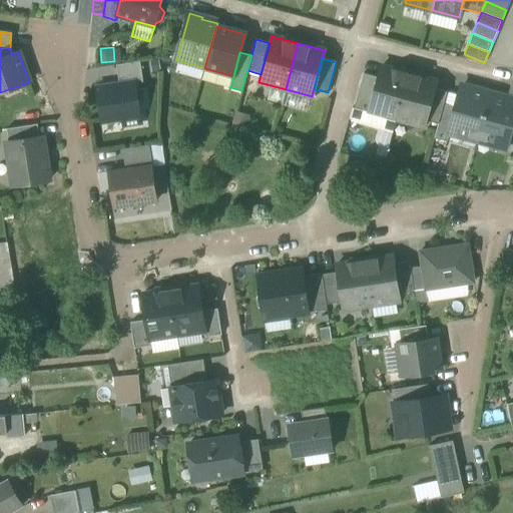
[(116,64),(119,84),(135,82),(135,83),(143,81),(139,61),(116,64)]
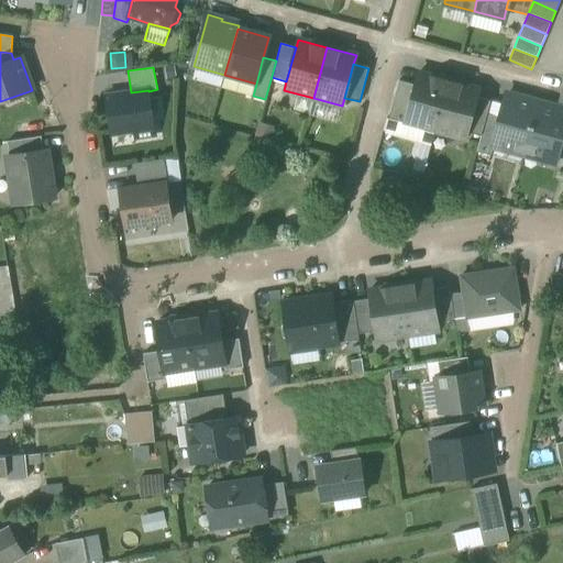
[(405,123),(434,131),(449,80),(419,72),(416,85),(405,123)]
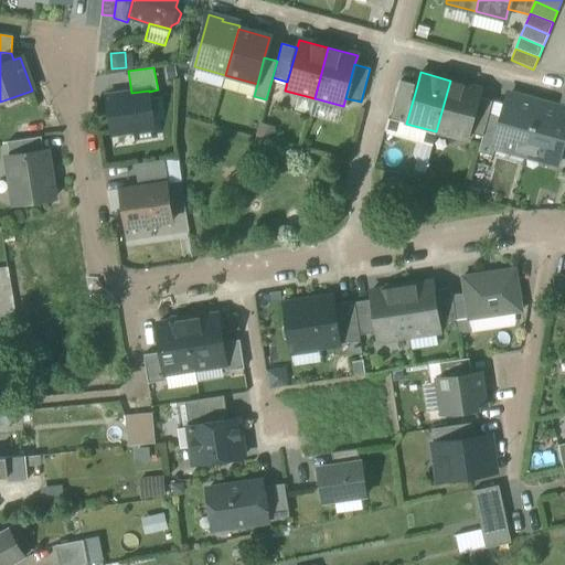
[(225,77),(223,86),(251,94),(253,85),(225,77)]
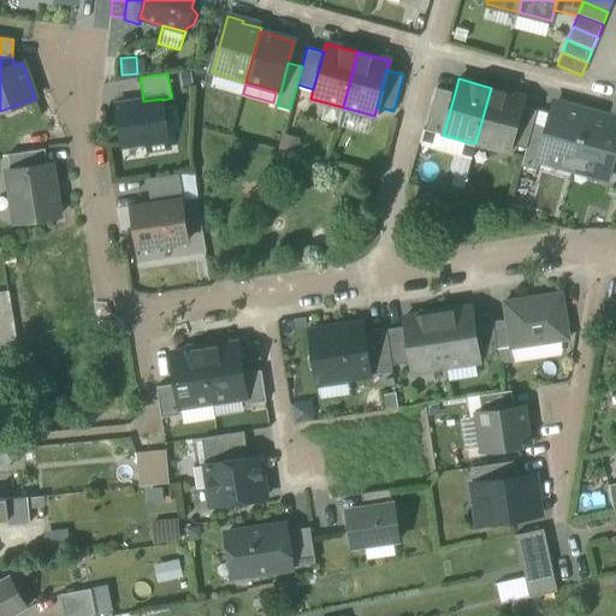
[(426,130),(443,135),(455,93),(437,88),(425,130),(426,130)]
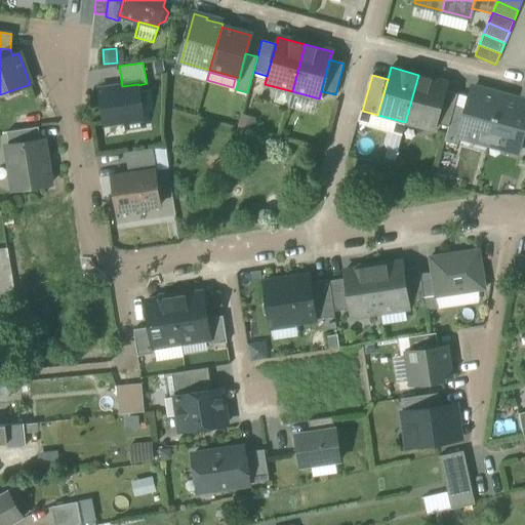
[(446,82),(418,75),(405,122),(406,122),(433,130),(435,123),(444,90),(446,82)]
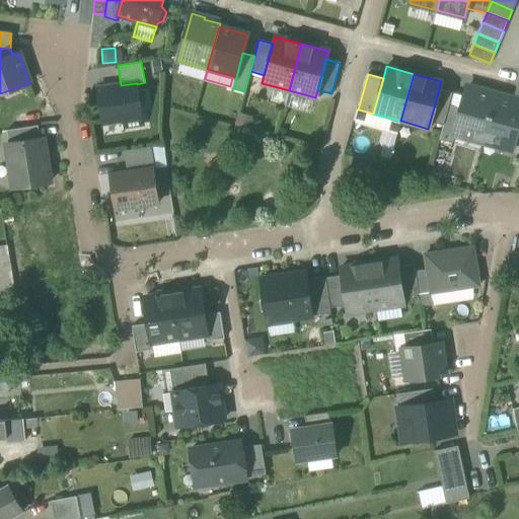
[(102,124),(124,120),(141,118),(142,118),(137,84),(137,83),(121,85),(97,89),(102,124)]
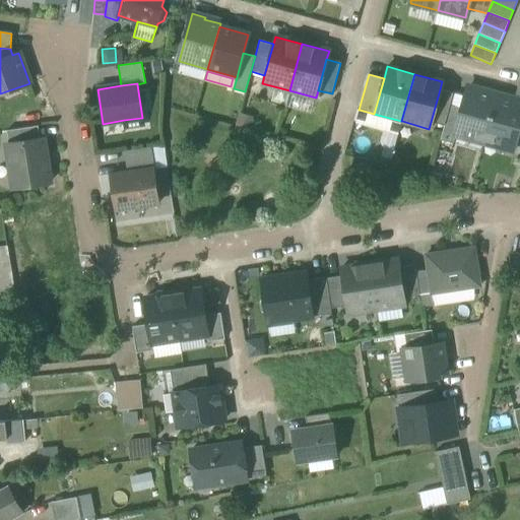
[(483,141),(496,96),(466,88),(461,109),(454,133),(456,133),(483,141)]
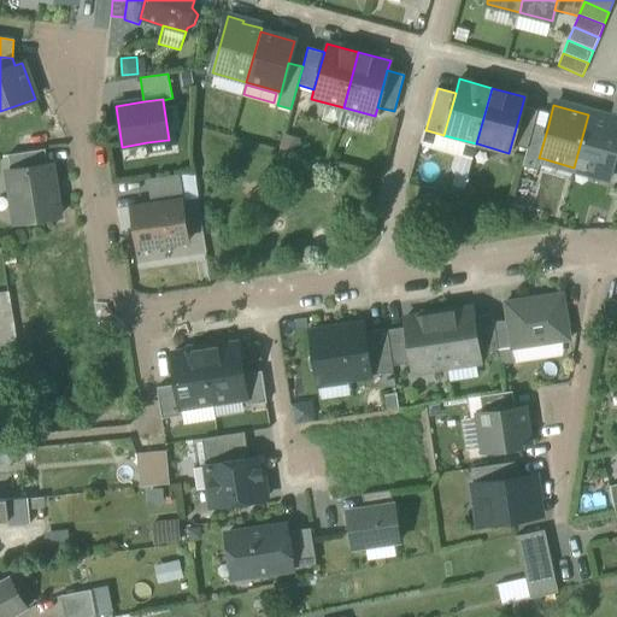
[(511,145),(527,150),(534,124),(538,111),(522,106),(511,145)]
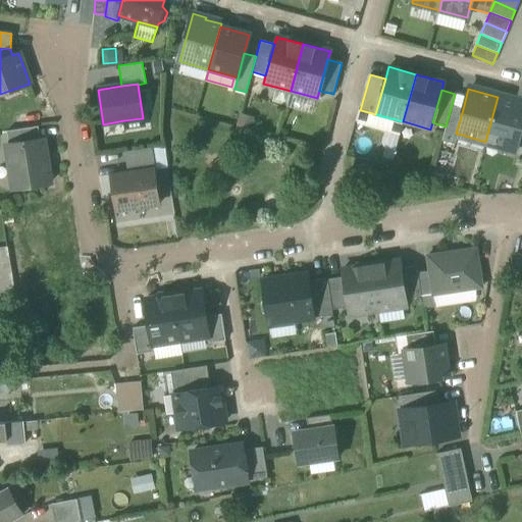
[(498,97),(485,142),(515,150),(521,123),(521,103),(515,102),(498,97)]
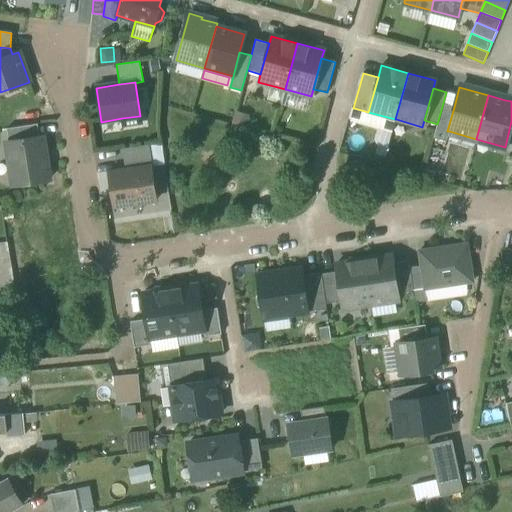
[(447,131),(454,107),(443,103),(437,124),(433,138),(446,142),(449,131),(447,131)]
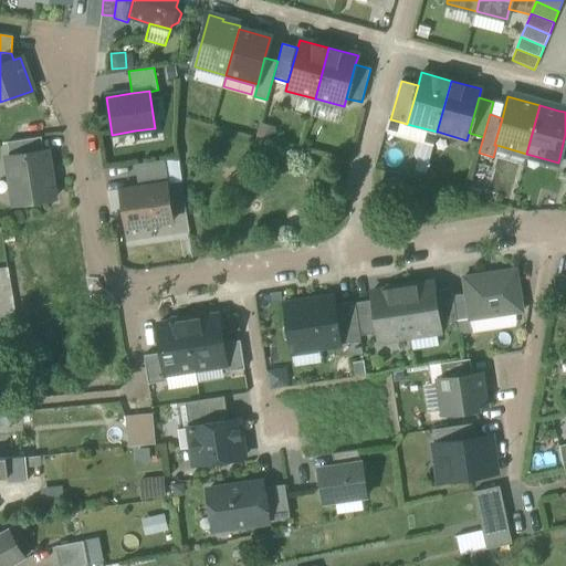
[(433,145),(438,132),(437,132),(407,124),(391,119),(387,133),(433,145)]
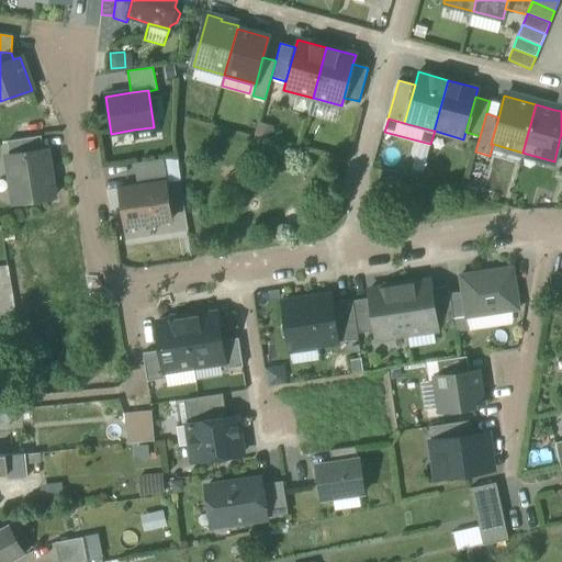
[(155,136),(153,127),(134,130),(135,138),(155,136)]
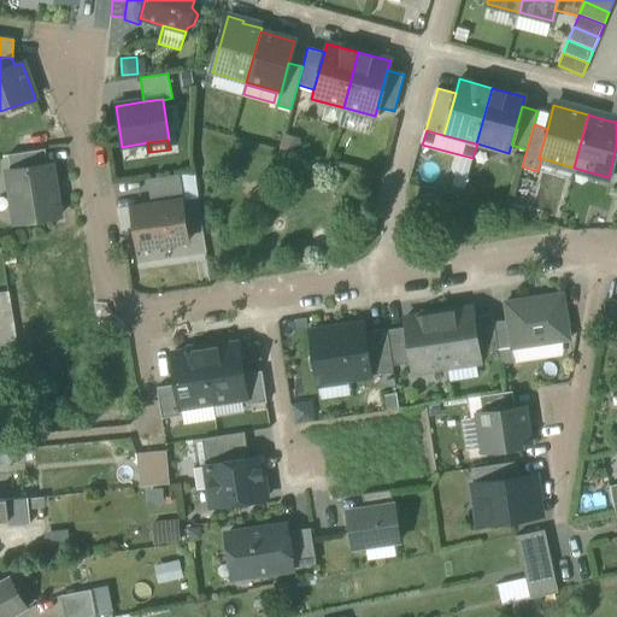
[(7,156),(11,171),(47,165),(45,150),(7,156)]
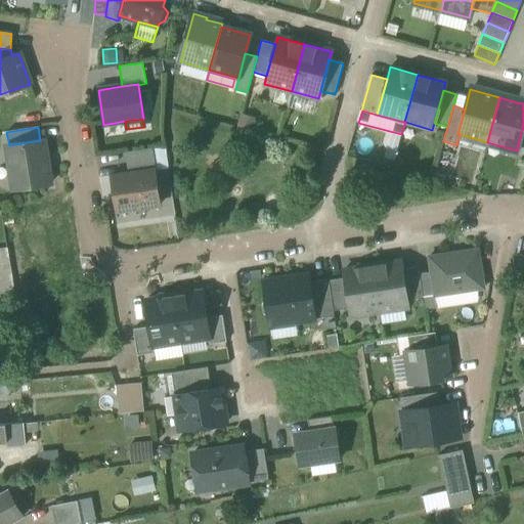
[(5,146),(12,189),(51,183),(44,140),(40,140),(9,145),(5,146)]
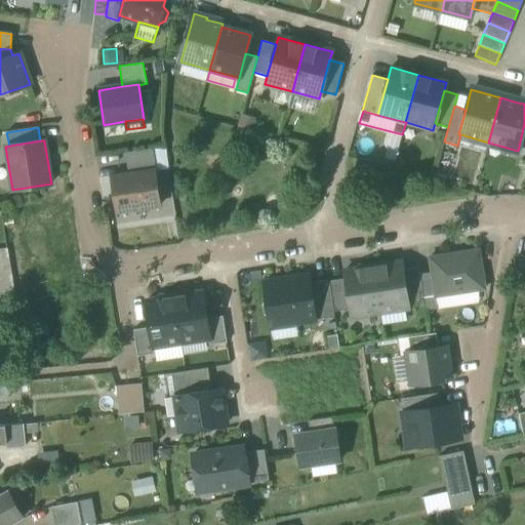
[(125,153),(128,173),(155,169),(155,171),(156,171),(153,148),(125,153)]
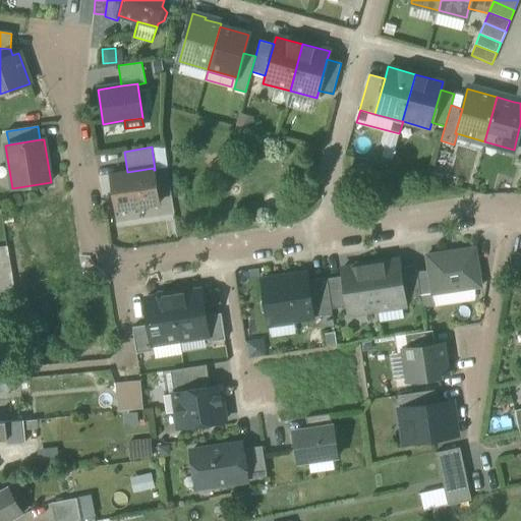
[(111,175),(116,211),(159,205),(154,170),(154,168),(127,172),(111,175)]
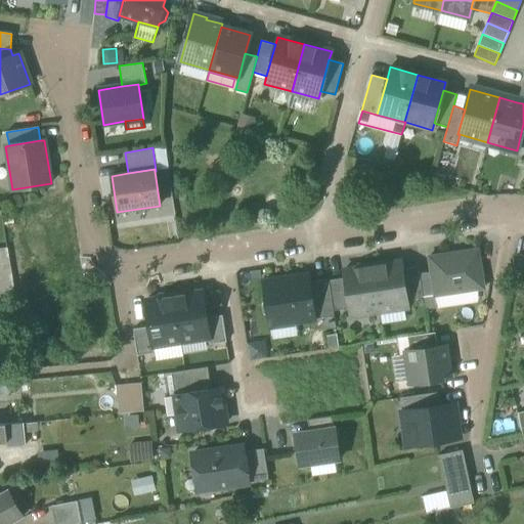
[(0,298),(14,296),(7,248),(0,248),(0,298)]
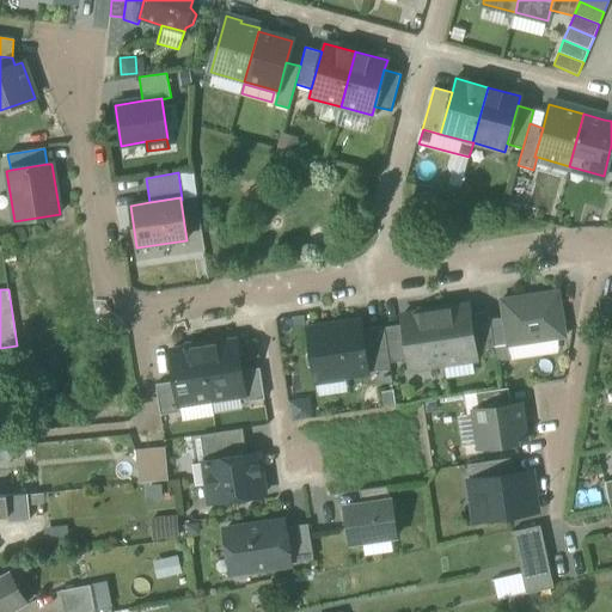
[(503,317),(508,346),(564,337),(557,292),(501,300),(503,317)]
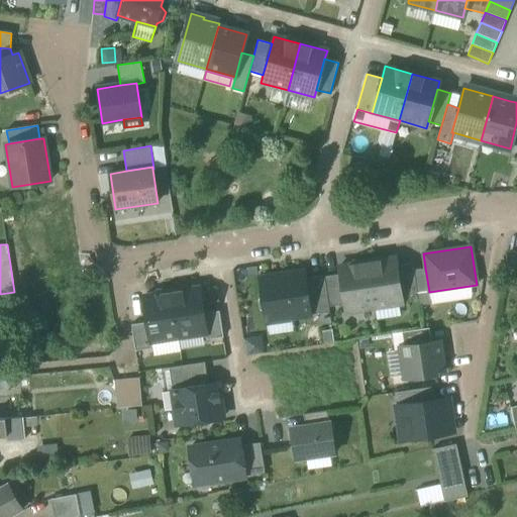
[(395,257),(367,262),(374,308),(402,304),(401,296),(396,266),(395,257)]
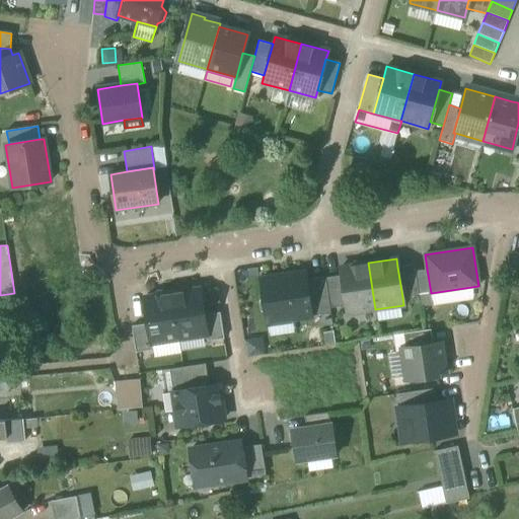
[(348,313),(375,309),(368,263),(341,268),(342,276),(347,305),(348,313)]
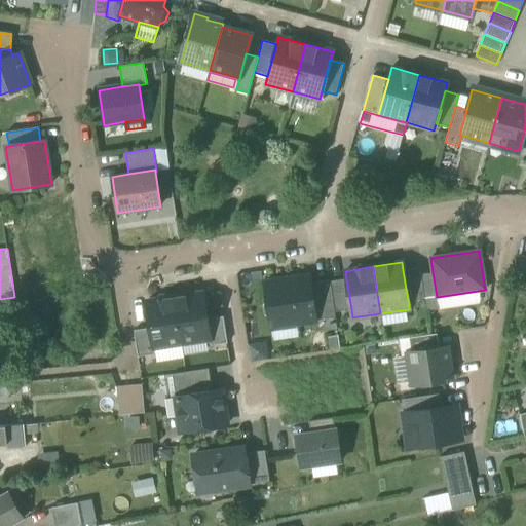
[(403,270),(408,301),(424,298),(420,274),(419,268),(403,270)]
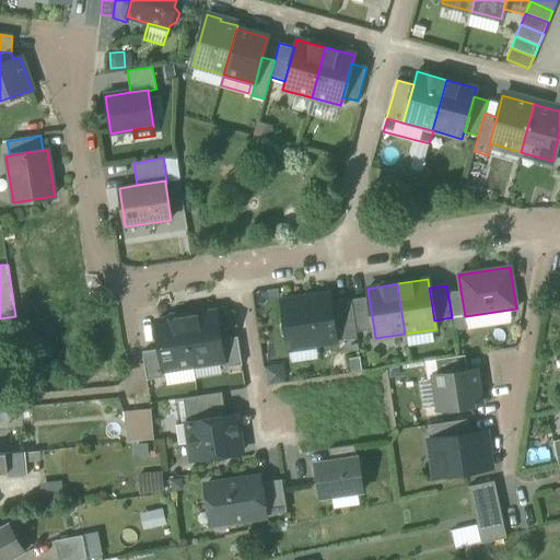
[(452,317),(454,331),(467,329),(465,316),(461,290),(447,292),(452,317)]
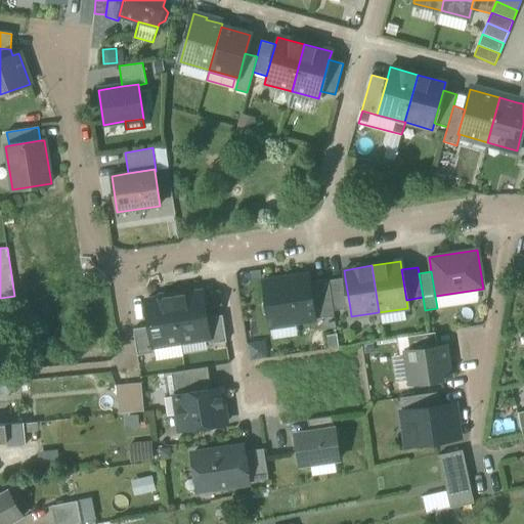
[(269,317),(270,325),(314,319),(309,282),(307,275),(263,281),(266,300),(262,306),(263,313),(269,317)]
